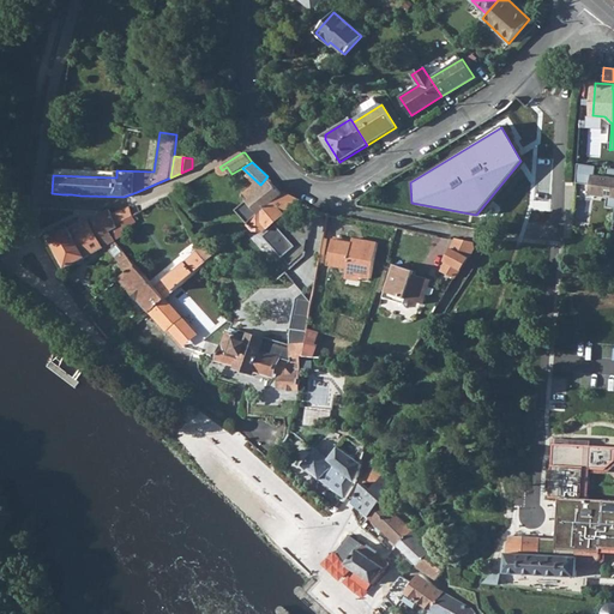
[(596,167),(578,163),(576,181),(593,185),(591,191),(613,194),(613,216),(613,221),(613,220),(613,168),(607,167),(606,178),(595,176),(596,167)]
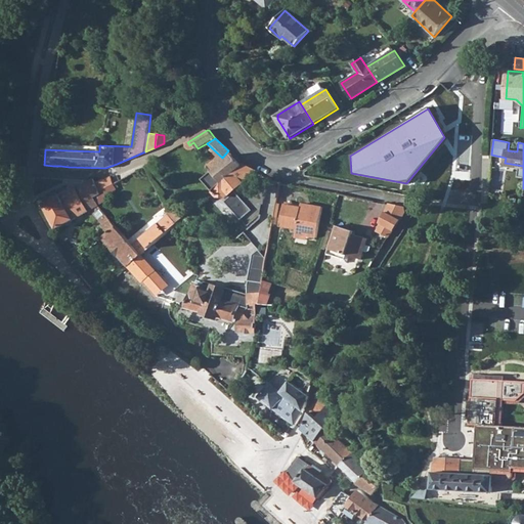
[(222,158),(211,168),(215,172),(221,166),(226,160),(232,154),(228,150),(222,158)]
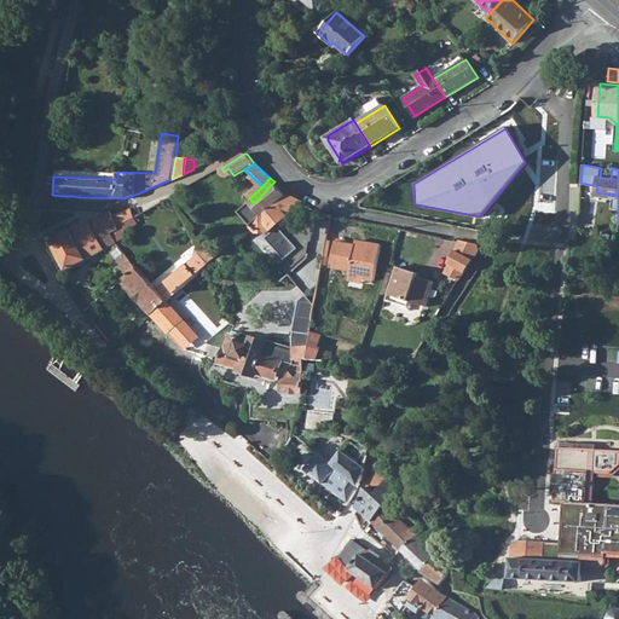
[(254,203),(254,204),(265,215),(276,206),(287,195),(275,181),(267,189),(261,196),(254,203)]
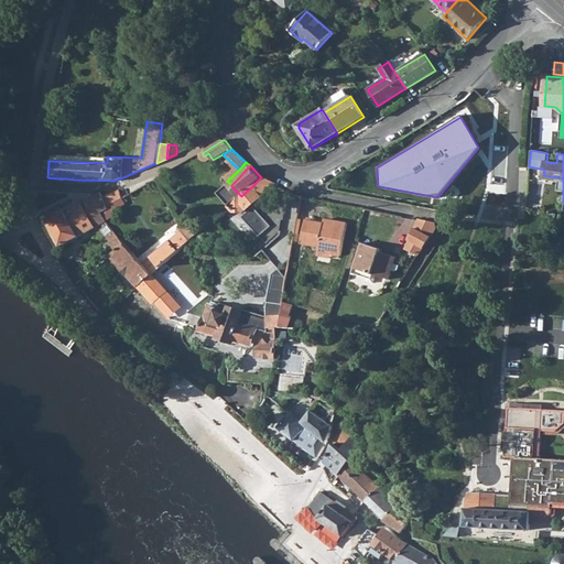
[(241,196),(231,205),(237,212),(243,213),(247,215),(243,217),(261,236),(272,226),(253,205),(262,197),(262,195),(271,187),(274,184),(262,177),(261,177),(251,187),(241,196)]
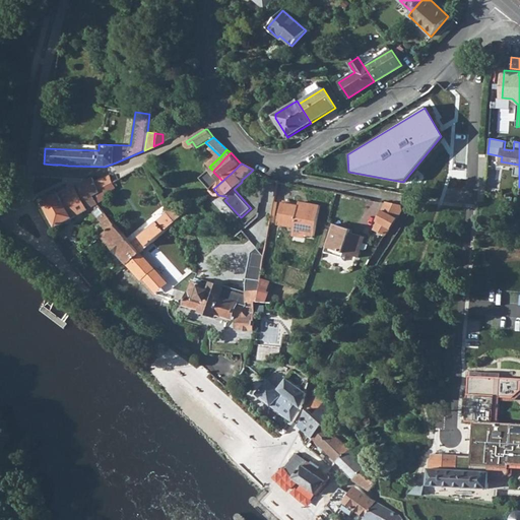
[(110,175),(95,181),(101,192),(103,192),(115,187),(113,182),(110,175)]
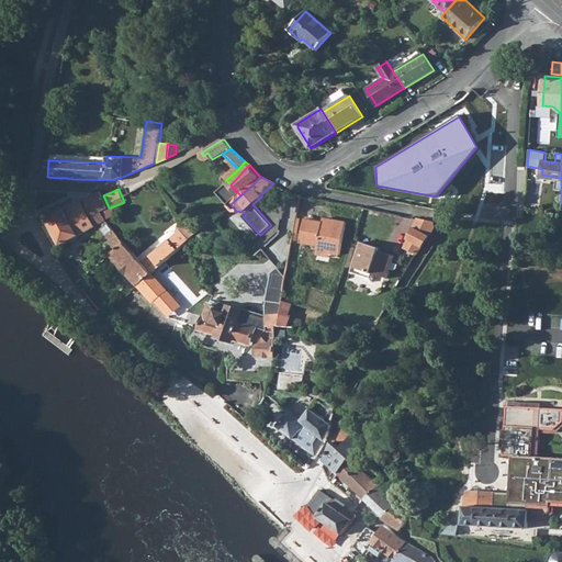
[(101,192),(82,202),(94,226),(98,224),(116,249),(113,253),(123,265),(128,272),(130,272),(141,284),(153,274),(143,262),(125,243),(124,243),(104,220),(101,212),(109,208),(103,195),(101,192)]
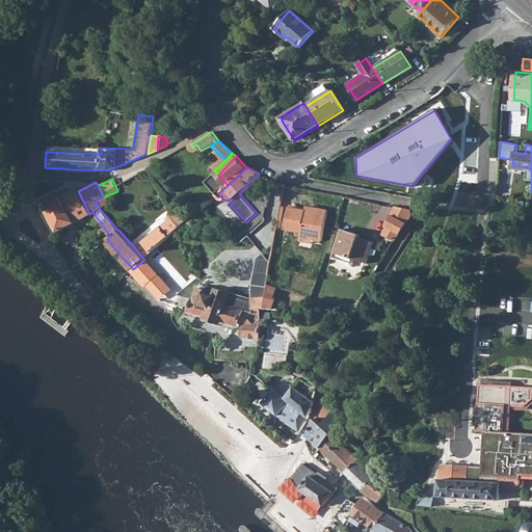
[(56,195),(44,203),(59,232),(89,214),(78,191),(72,194),(59,201),(56,195)]
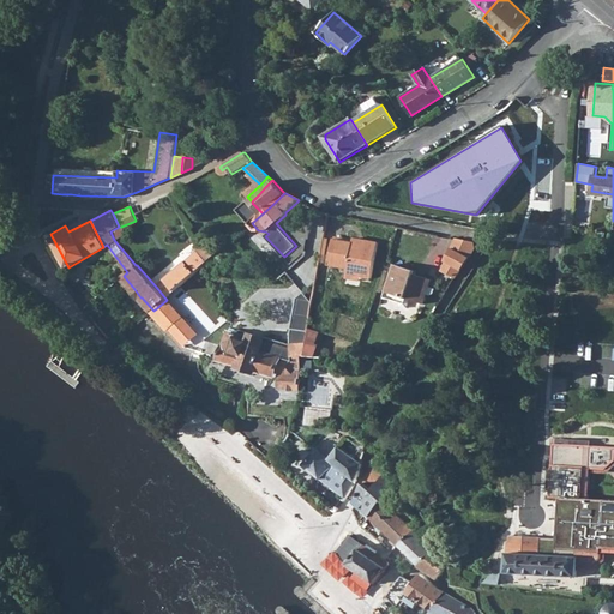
[(512,227),(511,241),(540,244),(541,229),(512,227)]
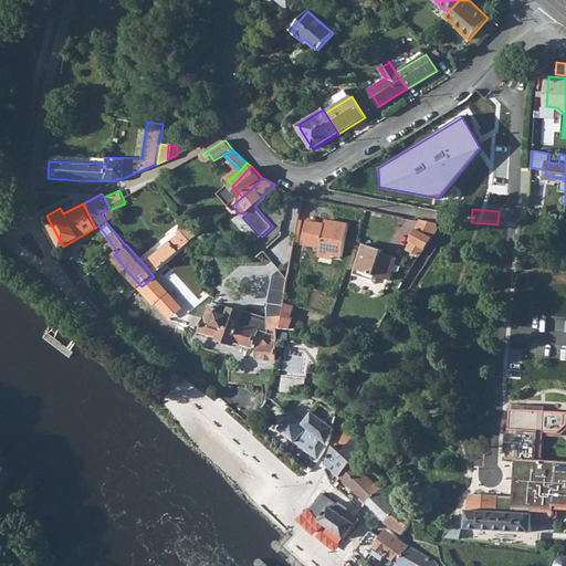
[(345,259),(350,223),(310,217),(305,244),(323,248),(322,255),(345,259)]
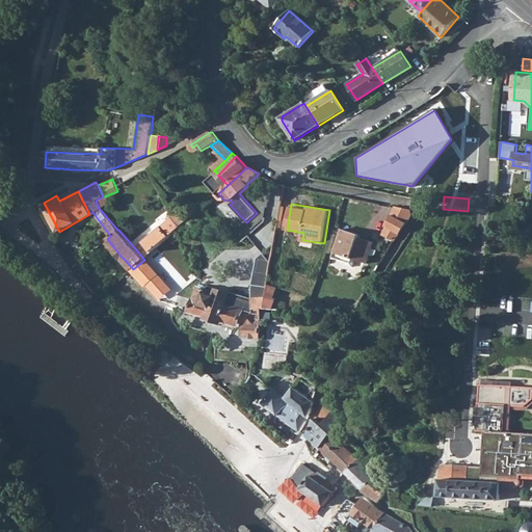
[(409,210),(395,207),(391,217),(382,236),(394,241),(400,232),(411,215),(409,210)]
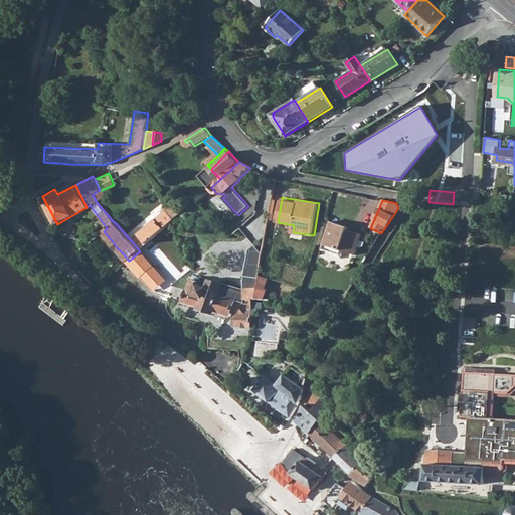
[(173,204),(166,210),(171,216),(175,219),(179,215),(173,204)]
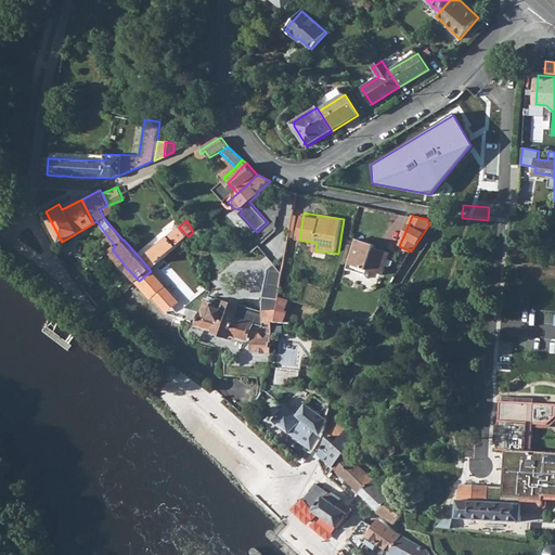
[(179,227),(150,252),(158,262),(189,236),(184,233),(179,227)]
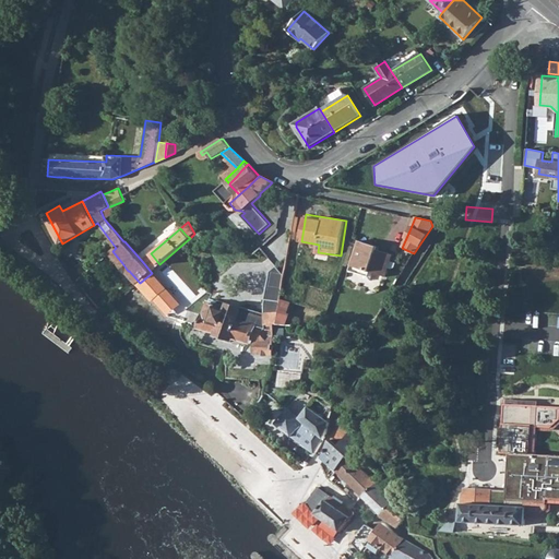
[(361,241),(352,271),(367,275),(368,271),(387,277),(394,256),(379,250),(378,251),(375,250),(376,247),(361,241)]
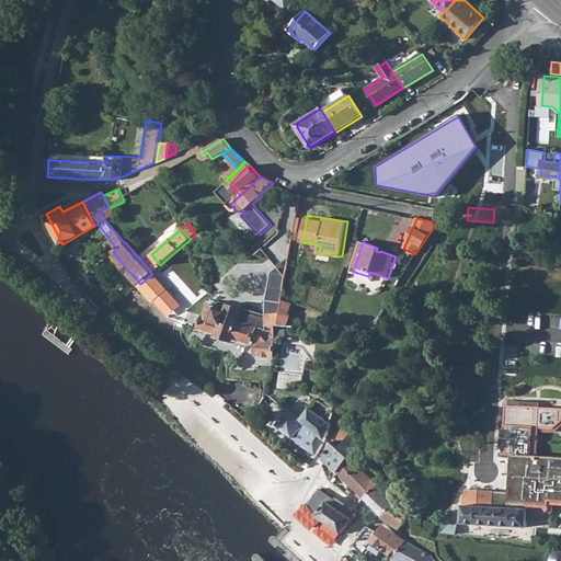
[(266,306),(266,315),(221,301),(213,299),(215,295),(209,293),(189,310),(206,316),(202,329),(220,334),(220,335),(233,341),(235,340),(252,344),(253,340),(259,341),(256,356),(275,357),(276,341),(275,340),(276,325),(279,324),(282,313),(284,300),(287,277),(277,267),(272,273),(266,306)]
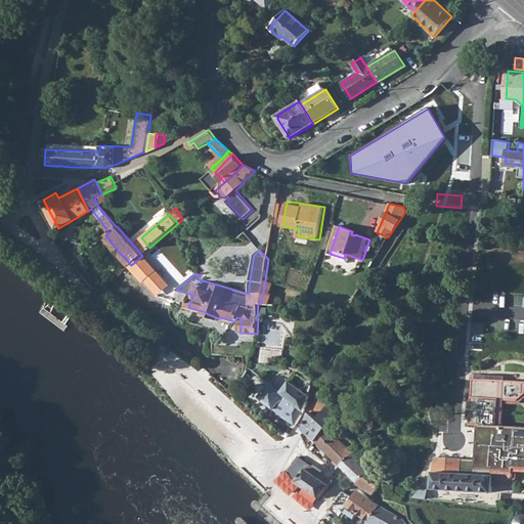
[(131,265),(127,268),(140,282),(142,281),(156,297),(168,286),(142,256),(131,265)]
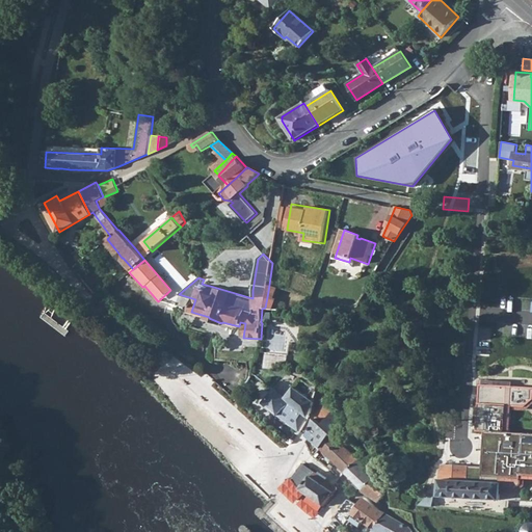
[(345,309),(341,314),(351,320),(356,311),(346,306),(345,309)]
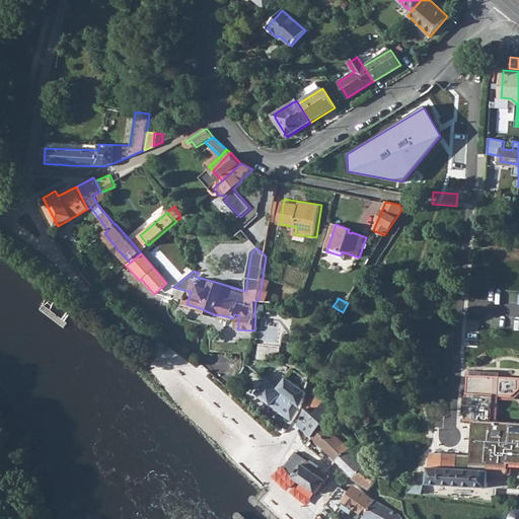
[(286,348),(260,345),(257,359),(271,361),(271,353),(285,355),(286,348)]
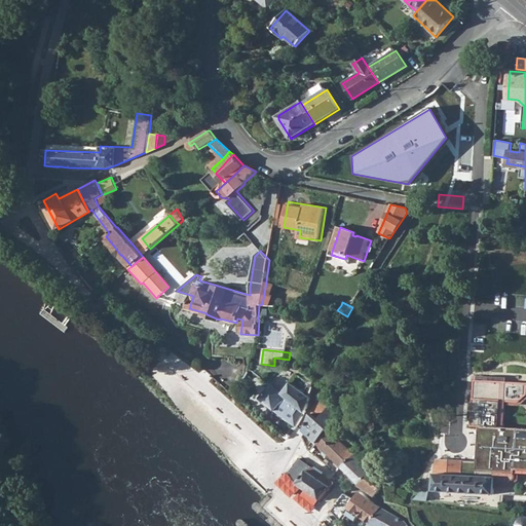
[(525,386),(525,381),(472,378),(470,426),(478,427),(476,461),(476,467),(516,471),(525,471),(525,428),(504,427),(505,402),(517,403),(525,395),(525,386)]
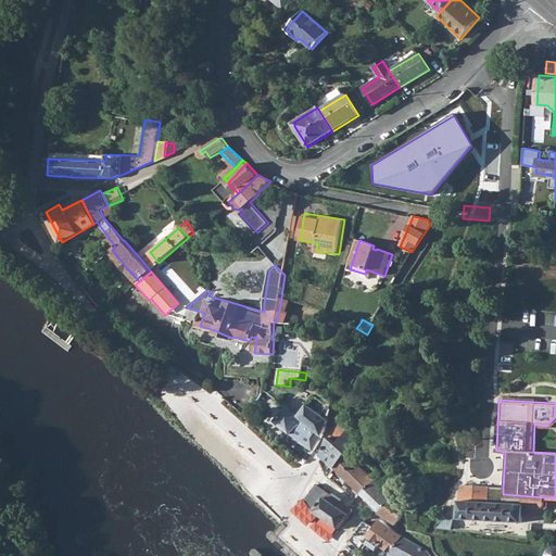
[(292,437),(312,451),(323,436),(329,412),(325,411),(321,416),(305,405),(304,407),(292,402),(276,422),(278,425),(292,437)]
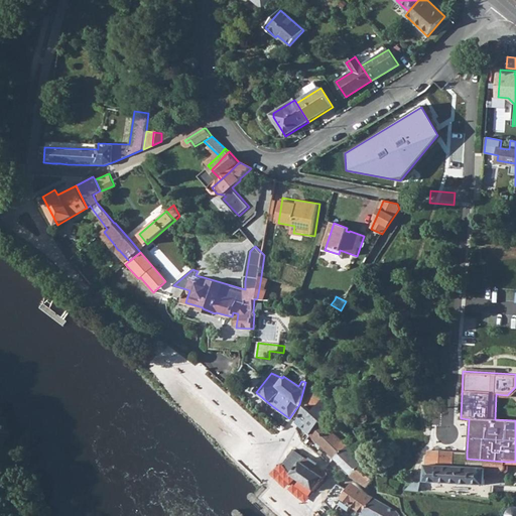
[(311,388),(304,407),(311,414),(323,400),(315,388),(313,386),(311,388)]
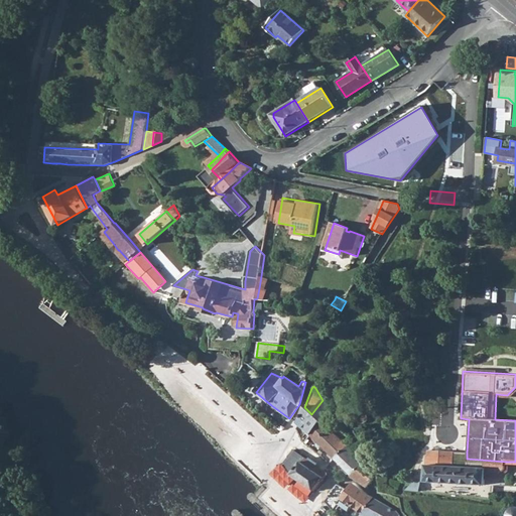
[(304,407),(298,423),(310,434),(319,421),(323,424),(334,412),(329,407),(323,400),(311,414),(304,407)]
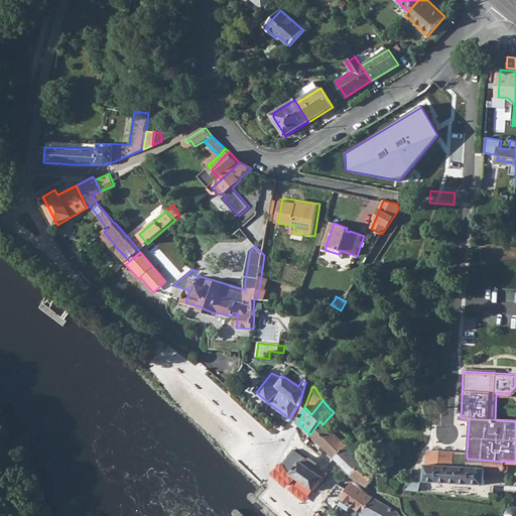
[(319,421),(310,434),(312,436),(321,444),(332,456),(333,457),(340,450),(346,445),(344,443),(340,439),(326,424),(323,424),(319,421)]
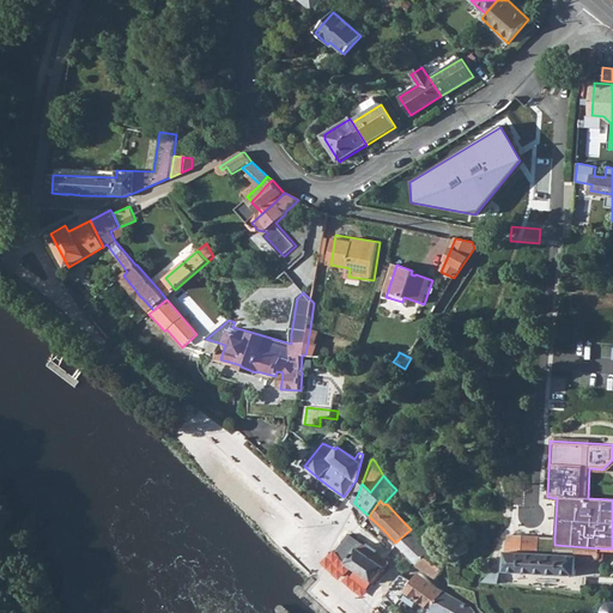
[(404,535),(395,542),(399,546),(402,550),(418,538),(416,534),(411,529),(404,535)]
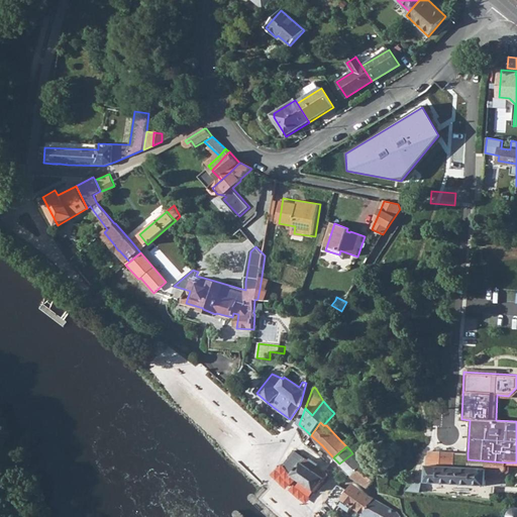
[(364,446),(359,449),(368,459),(372,455),(364,446)]
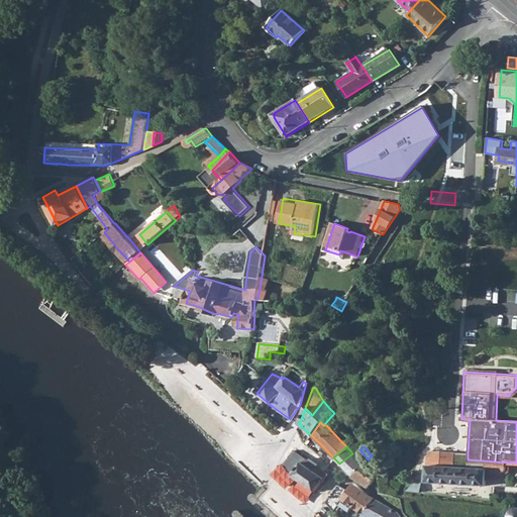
[(284,466),(292,476),(304,460),(307,460),(295,450),(284,466)]
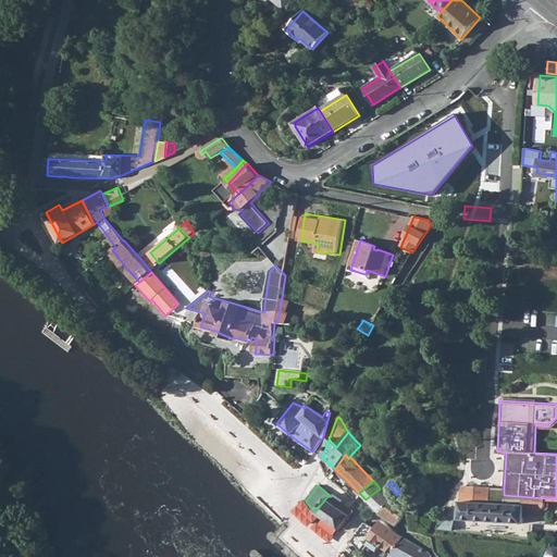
[(463,486),(463,487),(463,493),(461,493),(460,520),(523,522),(524,512),(539,512),(545,507),(546,498),(504,495),(504,489),(465,486),(463,486)]
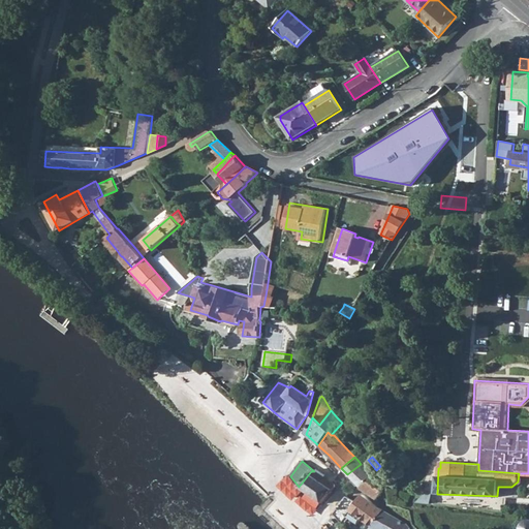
[(361,464),(347,474),(348,476),(355,485),(356,487),(359,486),(372,473),(366,468),(361,464)]
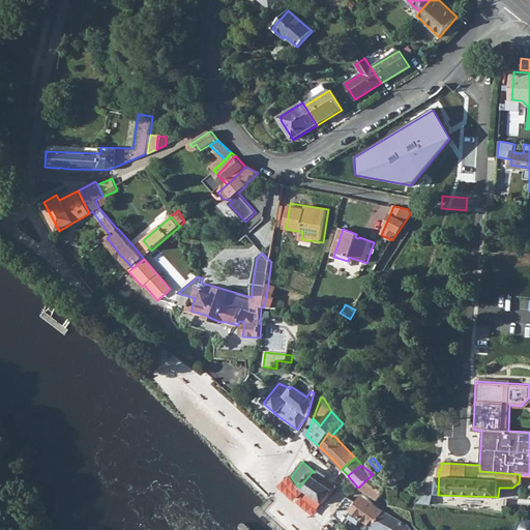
[(312,472),(299,488),(307,494),(323,504),(335,489),(334,486),(315,472),(312,472)]
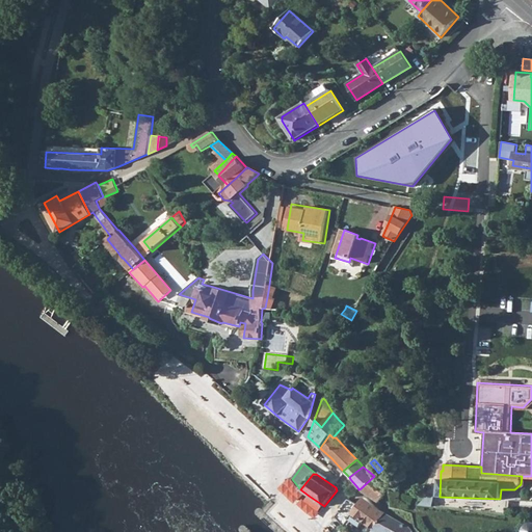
[(361,488),(358,489),(366,494),(379,502),(383,495),(383,489),(382,485),(382,483),(374,476),(361,488)]
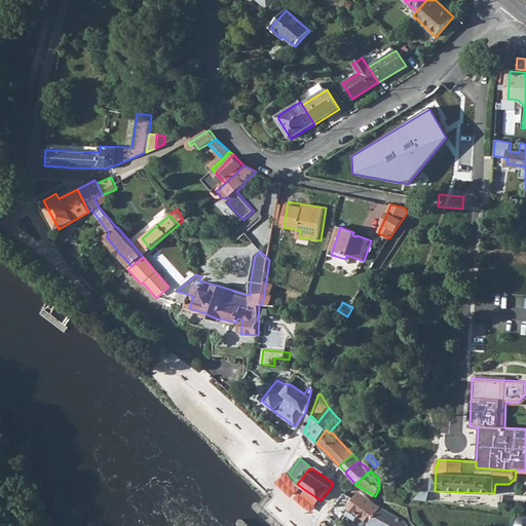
[(424,491),(416,499),(428,501),(429,491),(424,491)]
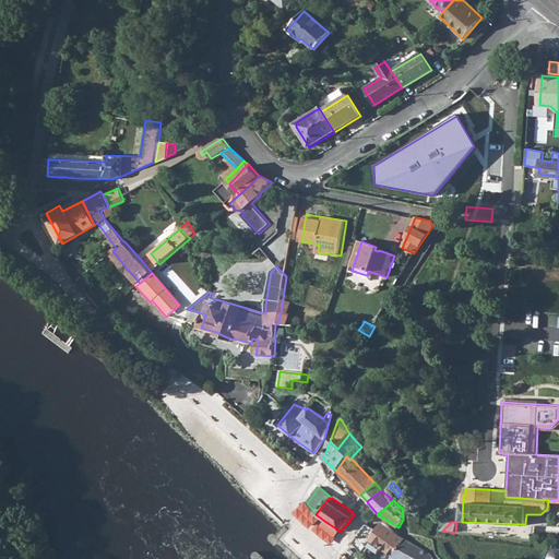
[(367,545),(378,552),(382,547),(394,556),(406,539),(400,536),(387,525),(383,523),(376,532),(365,525),(360,533),(370,539),(367,545)]
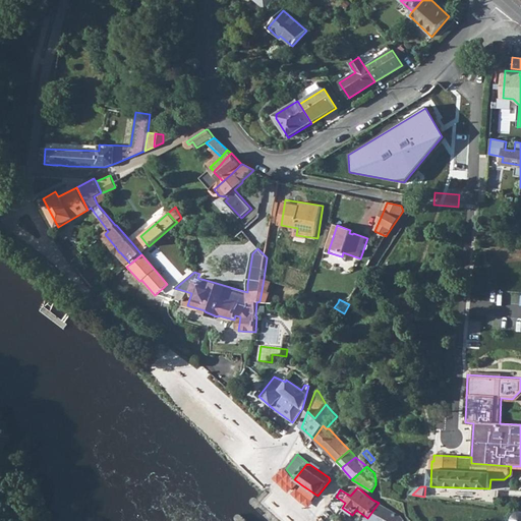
[(367,518),(365,520),(404,520),(400,515),(379,503),(367,518)]
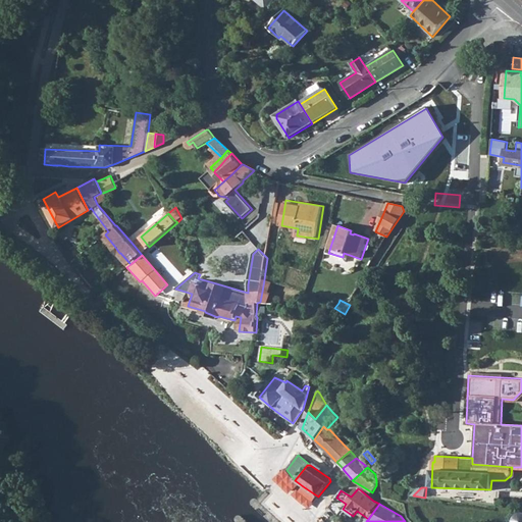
[(512,517),(510,520),(510,521),(521,521),(521,513),(518,512),(514,514),(512,517)]
